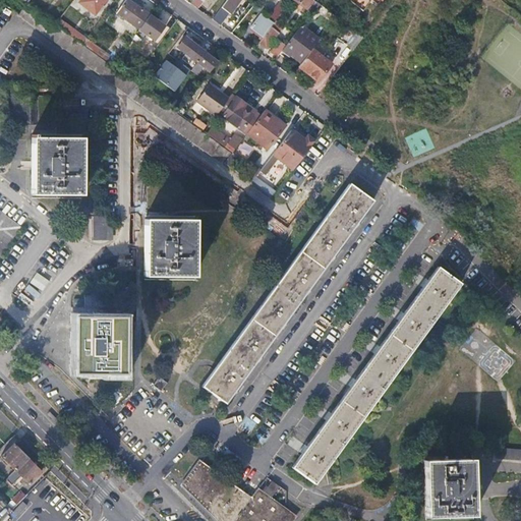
[(105,0),(81,0),(80,2),(96,13),(105,0)]
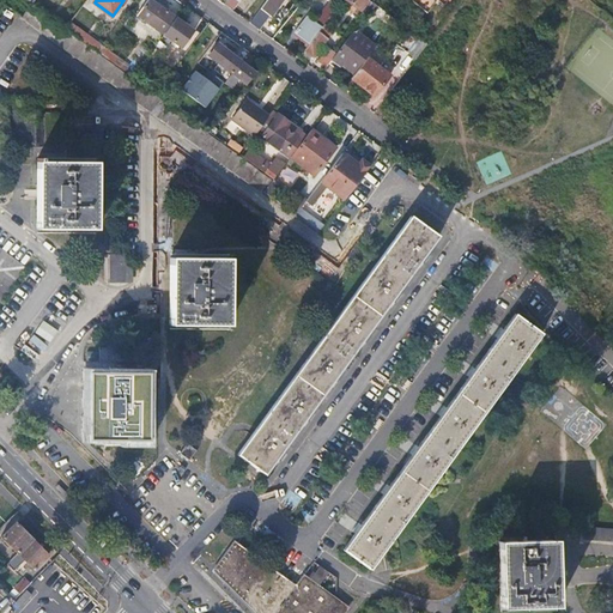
[(146,0),(137,14),(163,32),(176,16),(152,0),(146,0)]
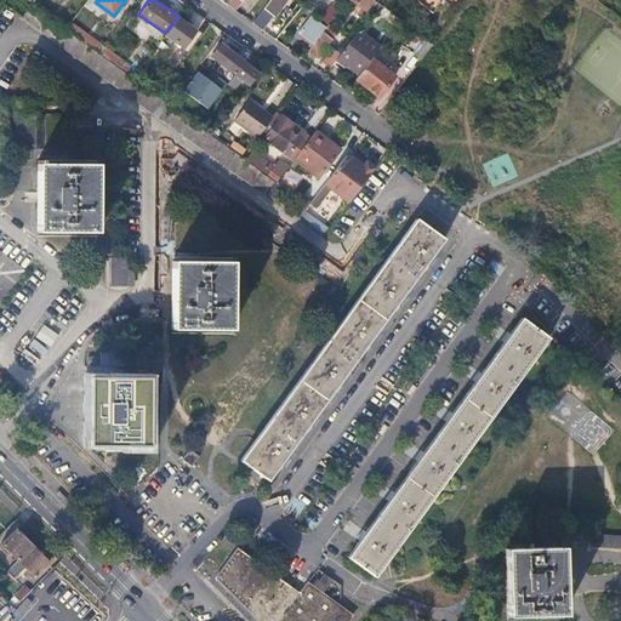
[(269,0),(254,22),(263,29),(272,16),(277,20),(291,0),(269,0)]
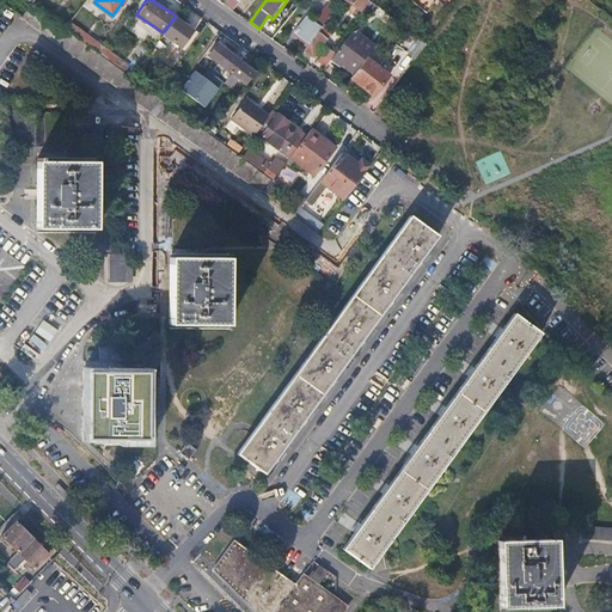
[(347,0),(363,12),(367,8),(372,1),(369,0),(340,0),(340,1),(341,2),(342,0),(347,0)]
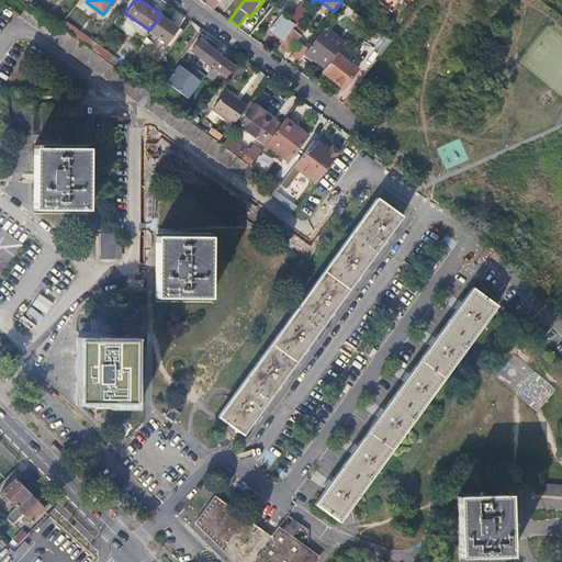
[(248,164),(29,4),(20,15),(40,30),(144,105),(240,175),(248,164)]
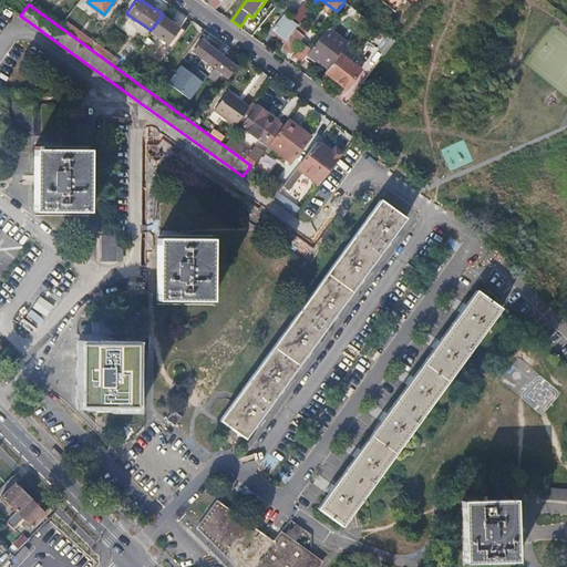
[(163,14),(151,30),(168,43),(179,28),(163,14)]
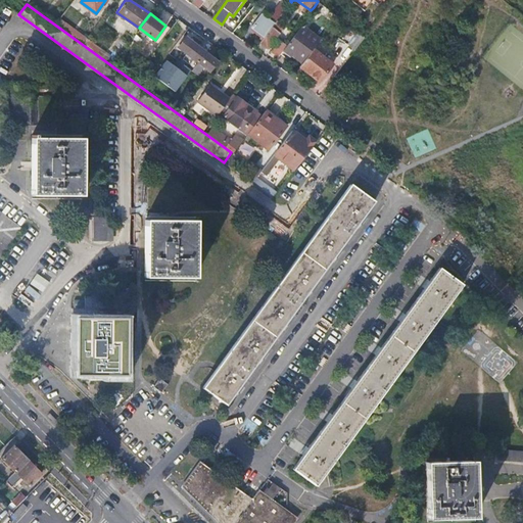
[(265,36),(274,22),(260,13),(251,26),(265,36)]
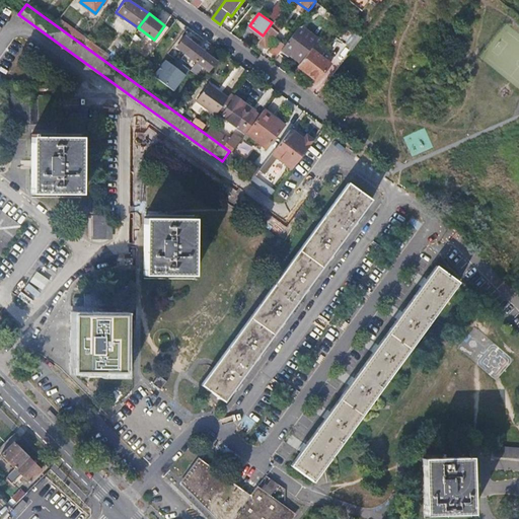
[(263,35),(257,42),(266,48),(282,25),(274,19),(272,22),(263,35)]
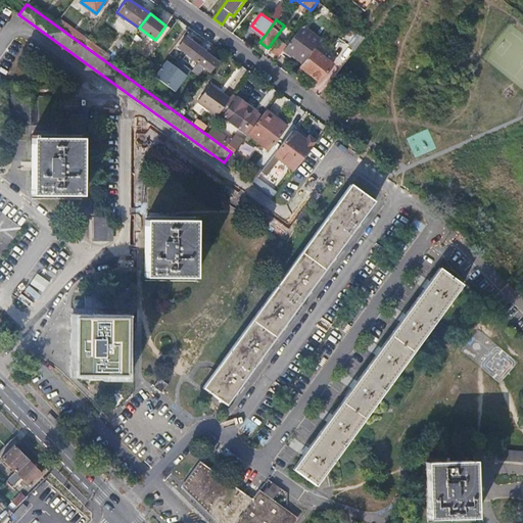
[(303,25),(285,51),(302,64),(314,49),(322,38),(303,25)]
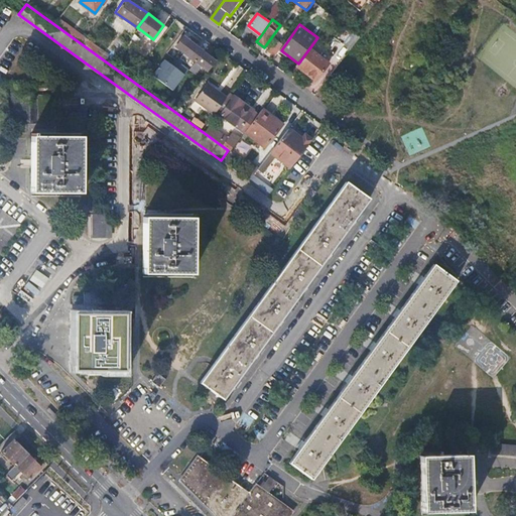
[(344,43),(352,49),(361,36),(353,31),(344,43)]
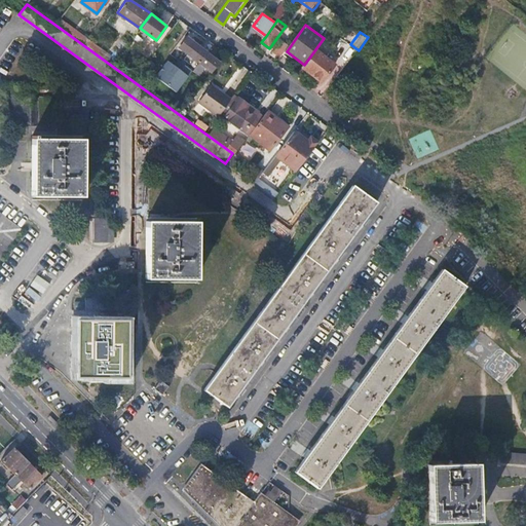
[(222,62),(187,36),(178,48),(199,64),(193,71),(200,76),(205,69),(212,74),(222,62)]
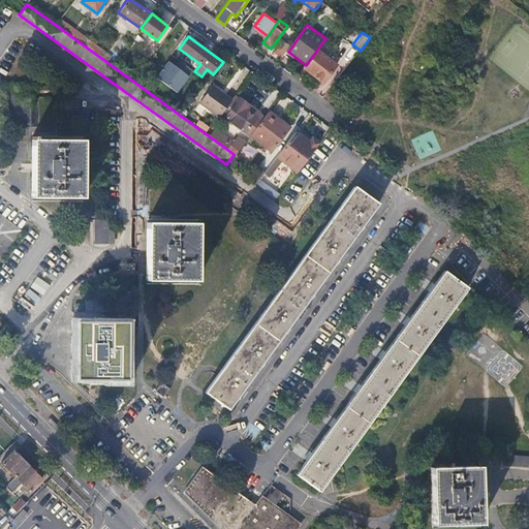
[(274,52),(281,57),(289,47),(282,41),(274,52)]
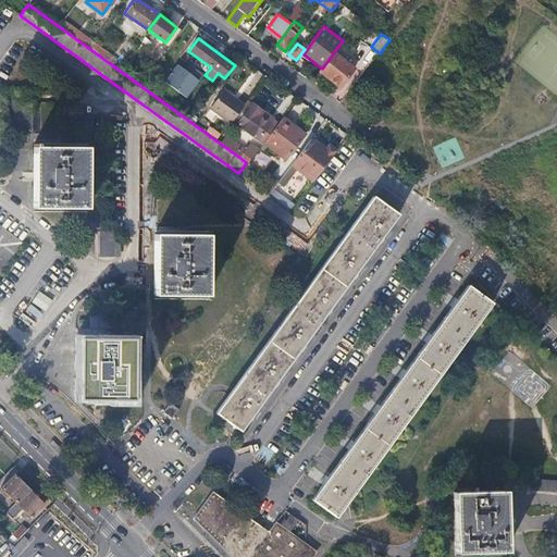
[(355,67),(334,52),(322,69),(320,71),(341,86),(355,67)]
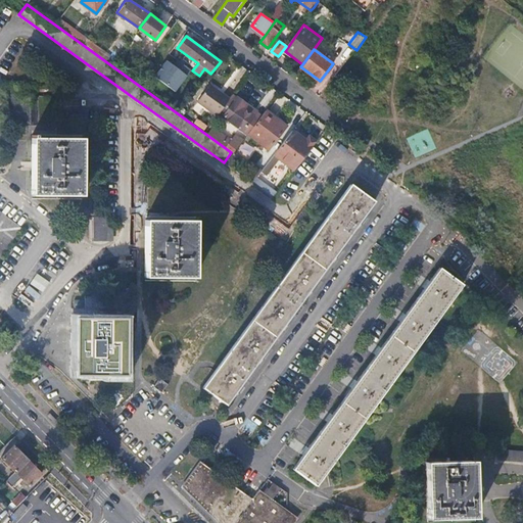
[(187,75),(167,59),(153,77),(175,92),(187,75)]
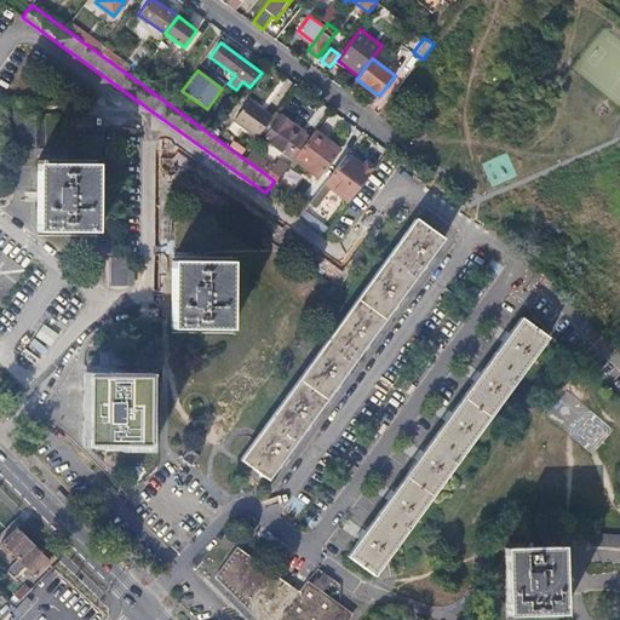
[(235,120),(258,137),(263,130),(271,116),(248,101),(235,120)]
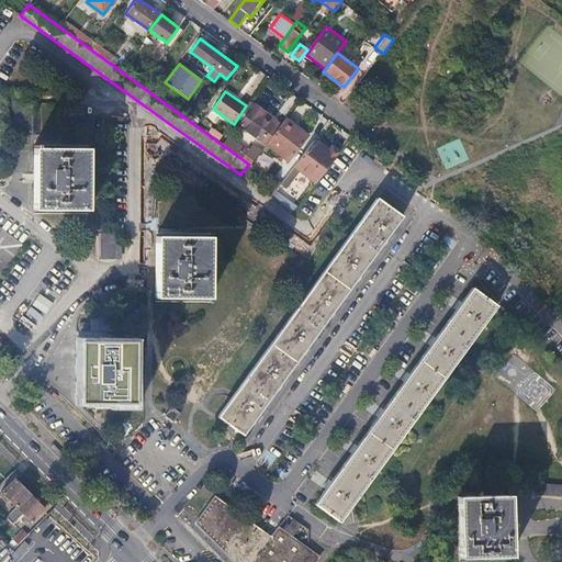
[(18,104),(18,94),(10,93),(10,131),(29,132),(41,132),(41,104),(18,104)]
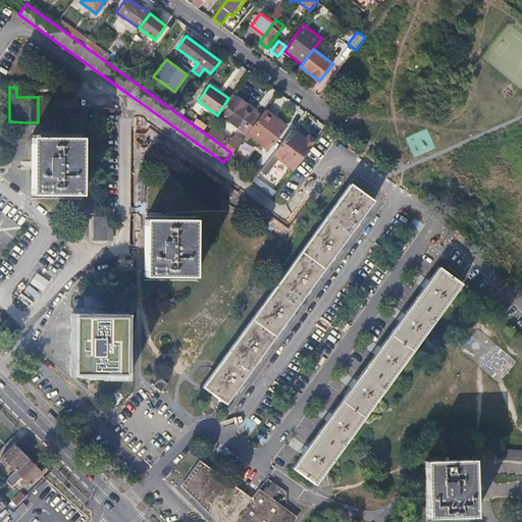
[(228,98),(221,109),(225,112),(223,115),(230,121),(243,129),(253,115),(254,115),(245,108),(247,106),(231,94),(228,98)]
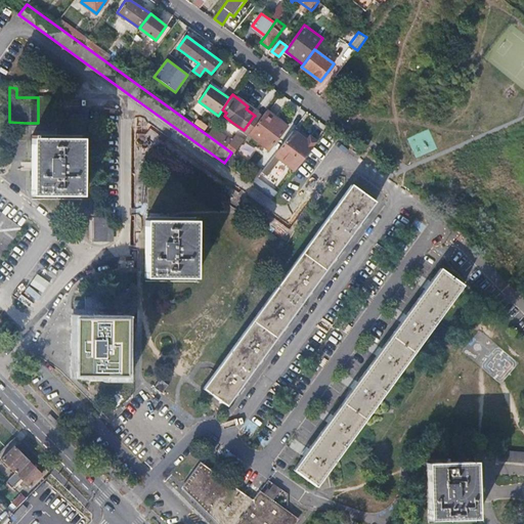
[(246,108),(255,116),(257,113),(248,106),(246,108)]
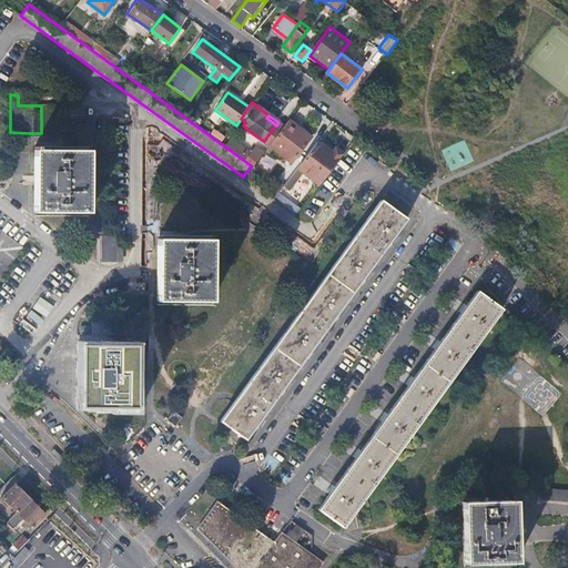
[(281,130),(270,144),(292,162),(311,135),(290,119),(281,130)]
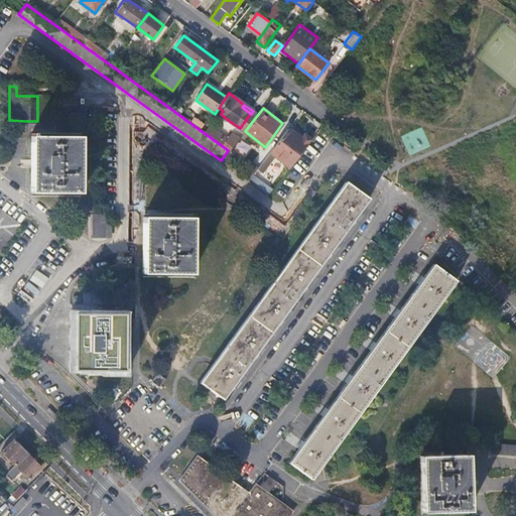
[(227,121),(243,134),(245,131),(255,118),(250,114),(240,128),(228,120),(227,121)]
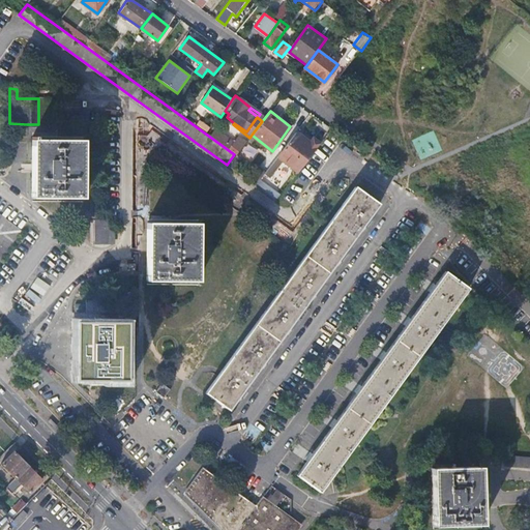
[(210,135),(237,154),(246,141),(239,136),(235,142),(215,127),(210,135)]
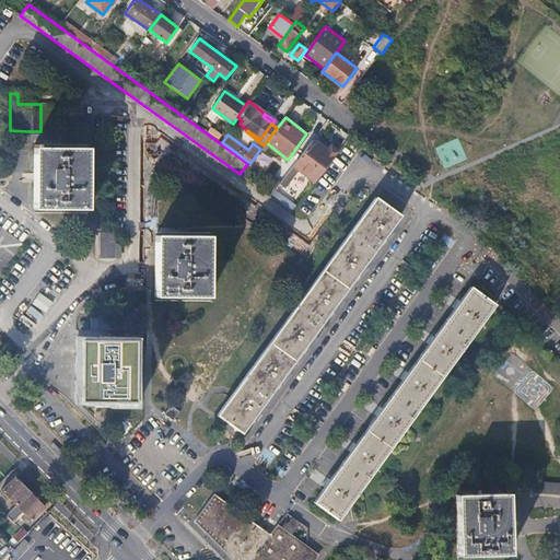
[(314,183),(338,152),(331,147),(328,151),(313,139),(280,183),(286,186),(298,170),(314,183)]
